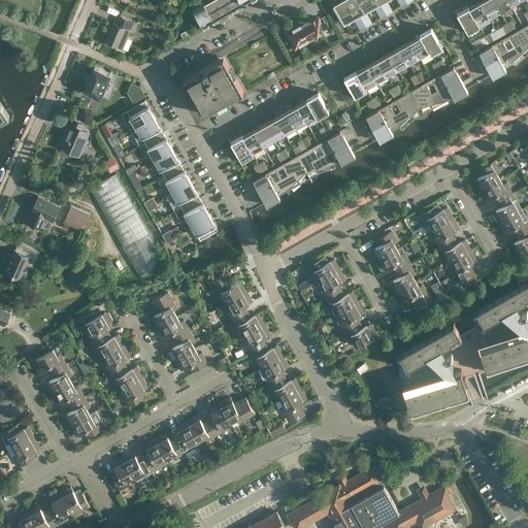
[(222,15),(213,0),(209,0),(204,3),(203,2),(202,3),(212,21),(213,23),(219,20),(218,18),(222,15)]
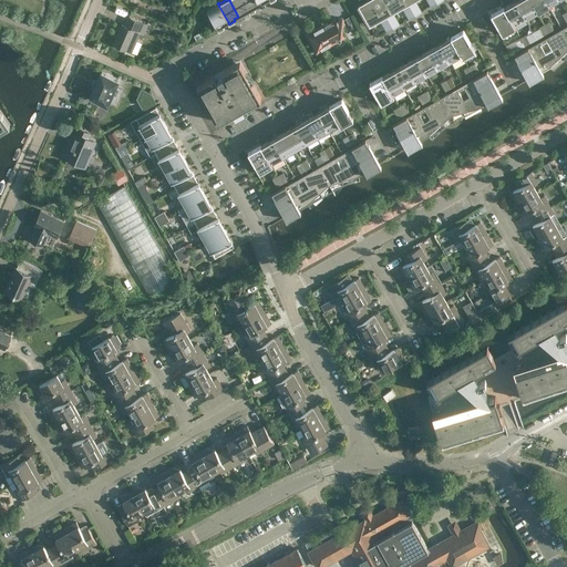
[(243,0),(229,0),(238,17),(239,18),(245,16),(244,13),(249,10),(243,0)]
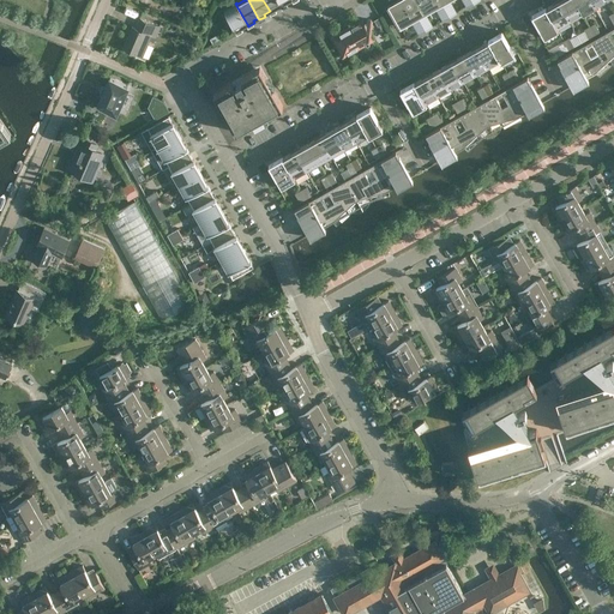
[(263,0),(270,11),(271,13),(277,10),(276,7),(281,5),(277,0),(263,0)]
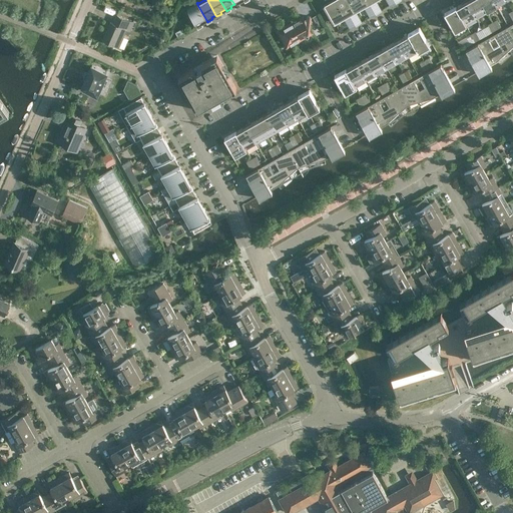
[(348,0),(331,0),(324,4),(329,14),(350,2),(348,0)]
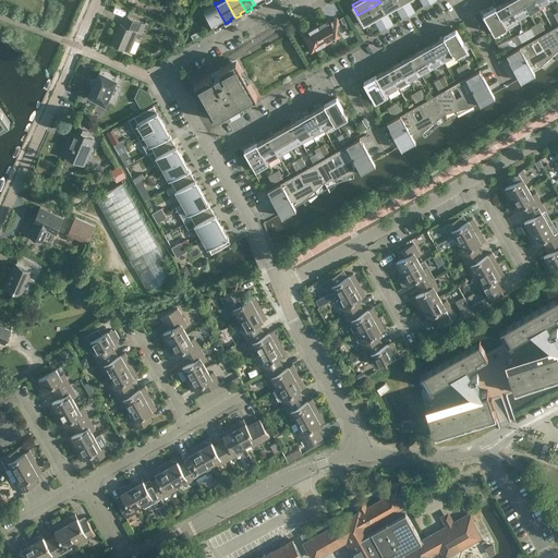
[(396,8),(402,19),(414,12),(408,0),(384,0),(380,2),(386,12),(396,8)]
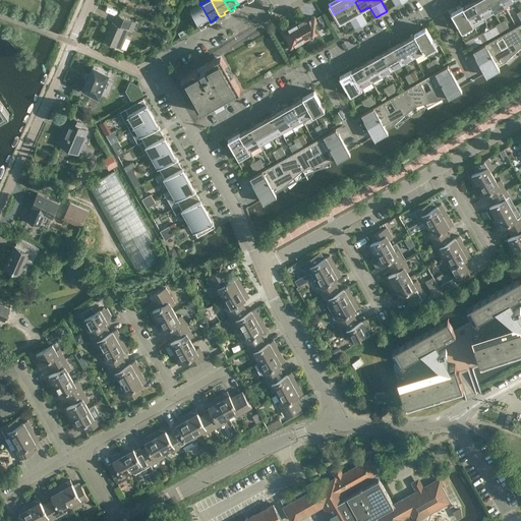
[(494,12),(486,0),(474,0),(473,1),(483,18),(494,12)]
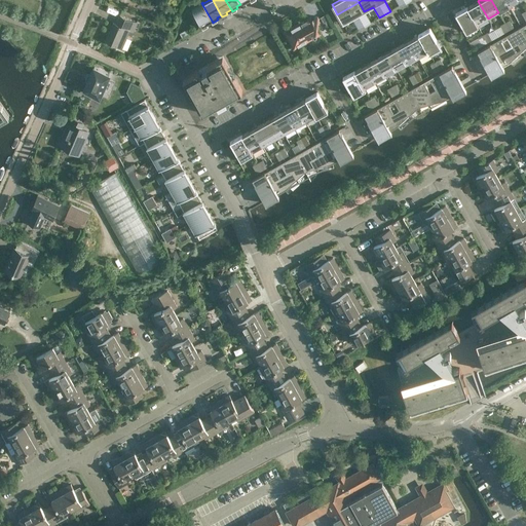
[(505,0),(491,0),(498,12),(510,6),(505,0)]
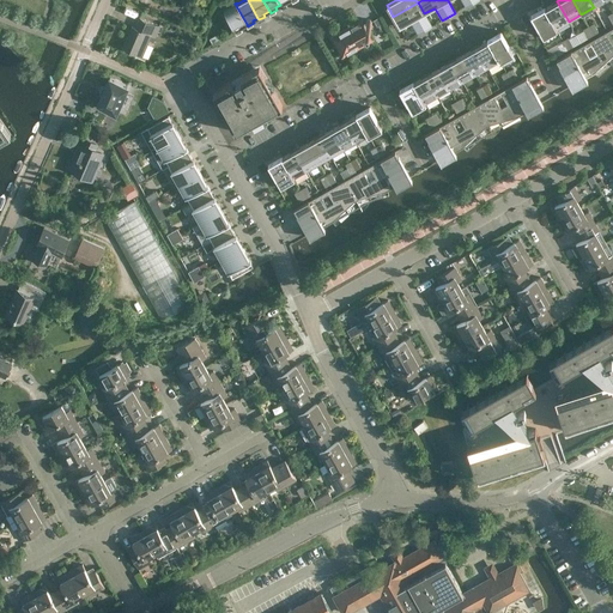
[(569,22),(557,1),(544,8),(556,29),(569,22)]
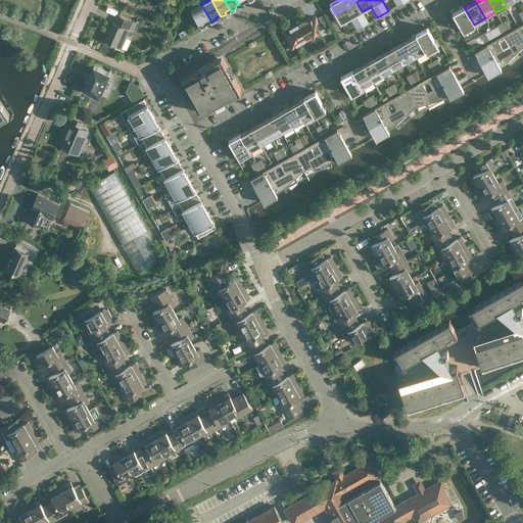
[(350,18),(357,29),(368,22),(362,11),(357,2),(335,14),(341,24),(350,18)]
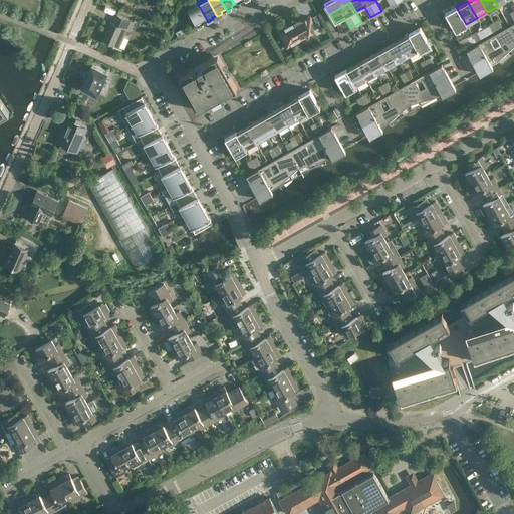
[(207,20),(197,3),(188,8),(199,27),(204,24),(203,22),(207,20)]
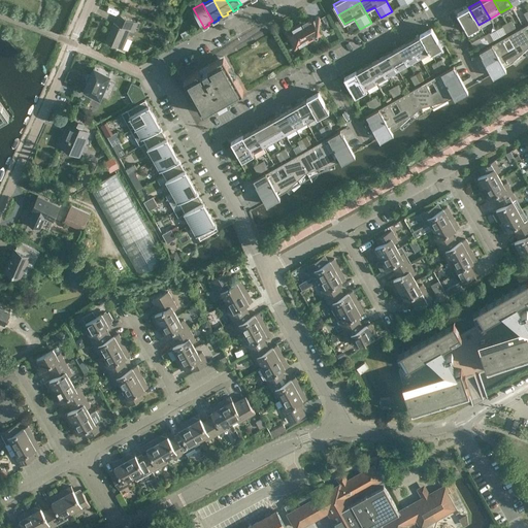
[(479,25),(468,7),(468,6),(457,12),(468,31),(479,25)]
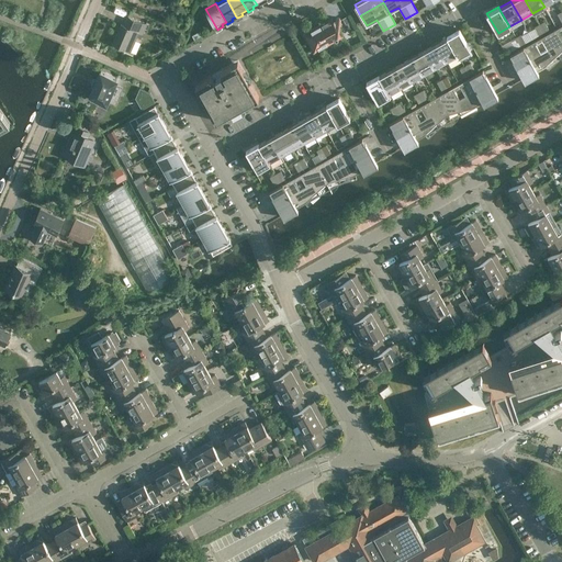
[(127,15),(124,24),(121,23),(112,43),(131,51),(138,32),(142,33),(146,24),(127,15)]
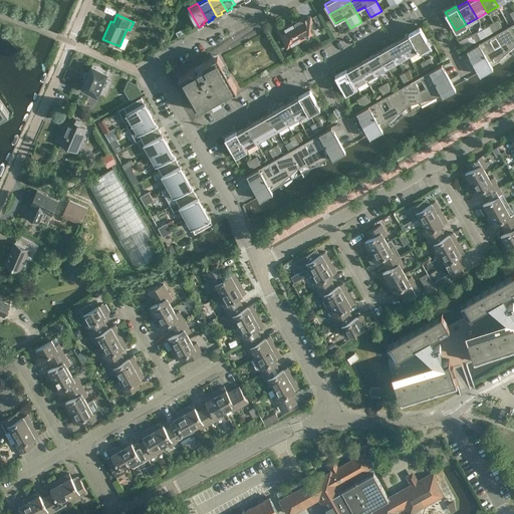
[(318,14),(313,17),(316,22),(317,22),(321,20),(321,19),(318,14)]
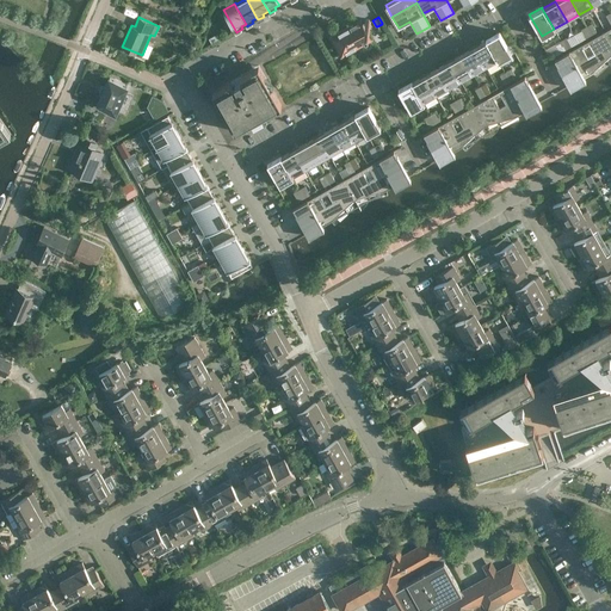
[(341,56),(371,39),(360,20),(331,37),(341,56)]
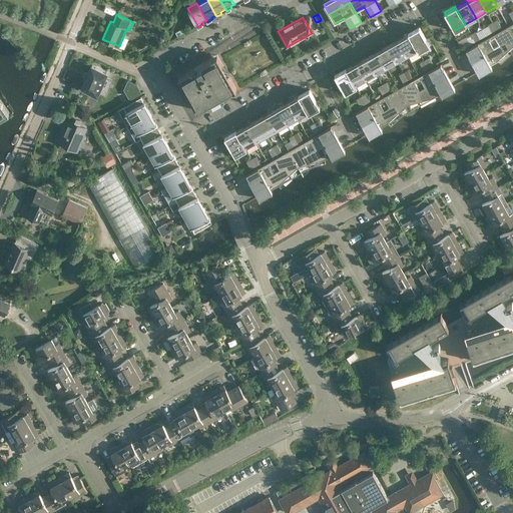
[(496,29),(497,29),(501,27),(496,19),(492,22),(496,29)]
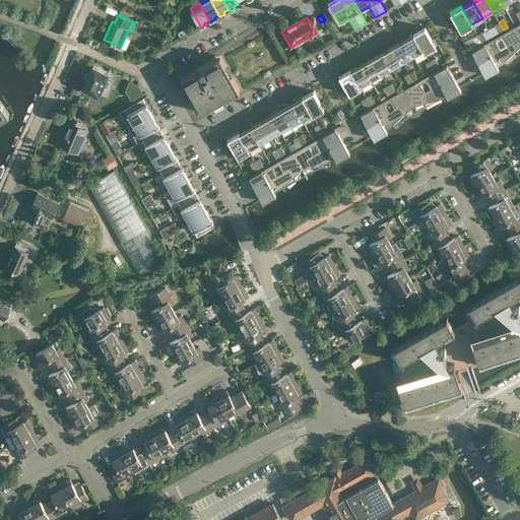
[(503,29),(499,22),(495,24),(499,33),(503,29)]
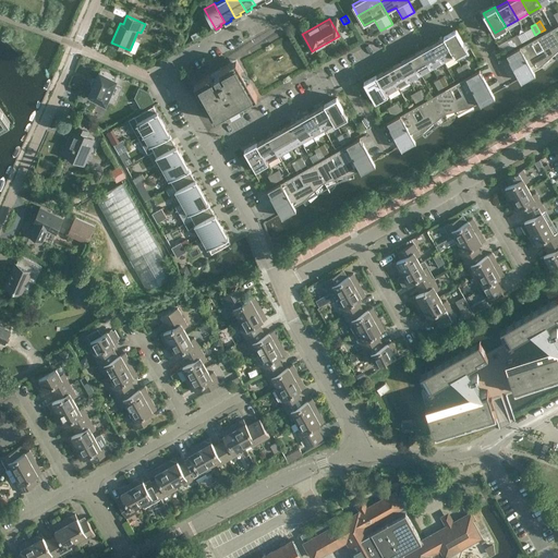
[(468,49),(456,28),(445,35),(445,36),(456,56),(468,49)]
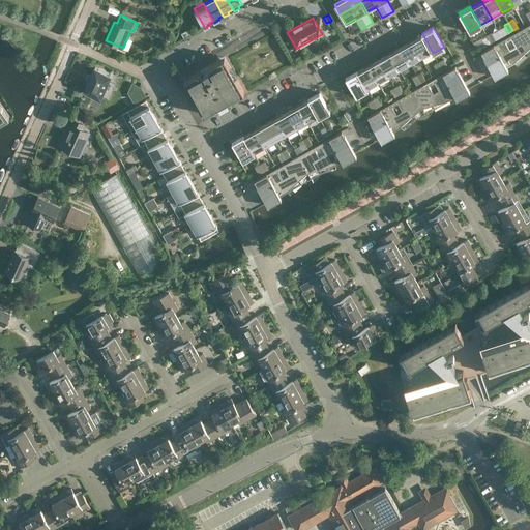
[(529,35),(525,27),(481,52),(488,63),(509,51),(505,42),(511,38),(516,47),(522,43),(526,52),(529,48),(529,35)]
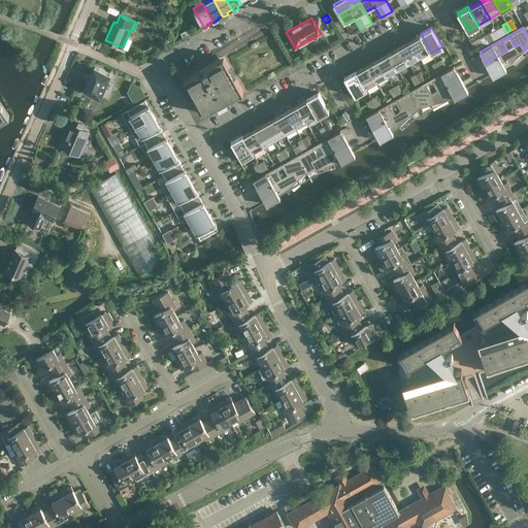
[(490,42),(494,39),(490,32),(485,34),(490,42)]
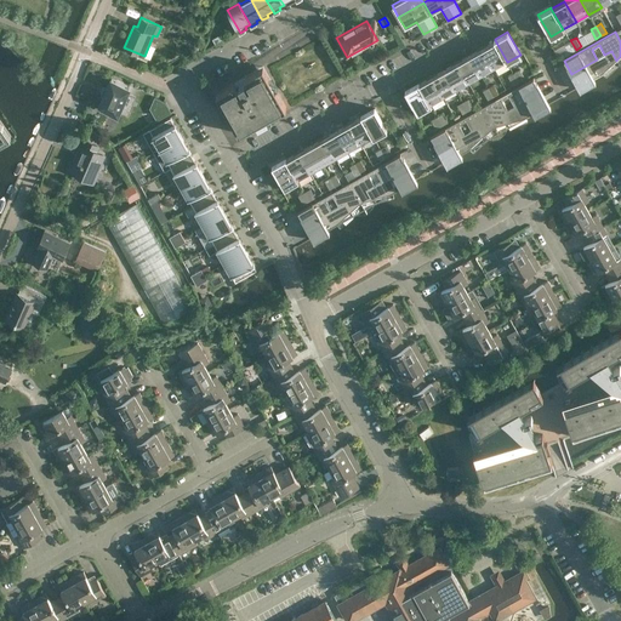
[(495,40),(483,47),(495,69),(507,62),(495,40)]
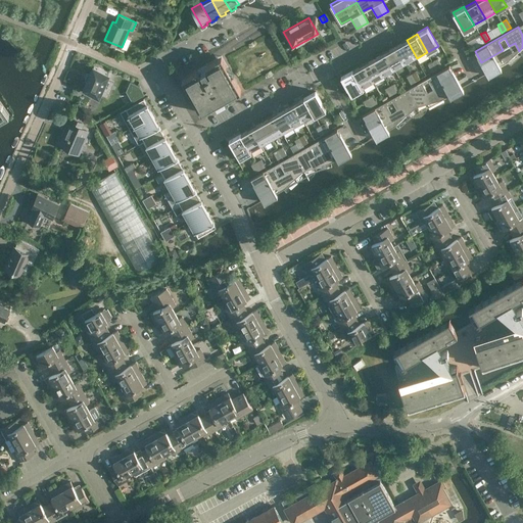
[(485,42),(480,34),(475,38),(479,45),(485,42)]
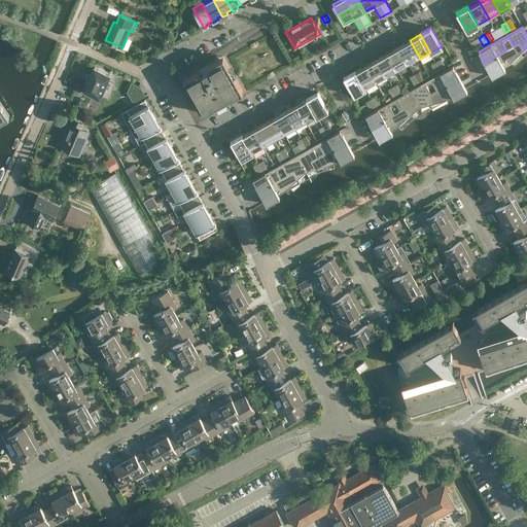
[(410,40),(398,46),(409,65),(420,59),(410,40)]
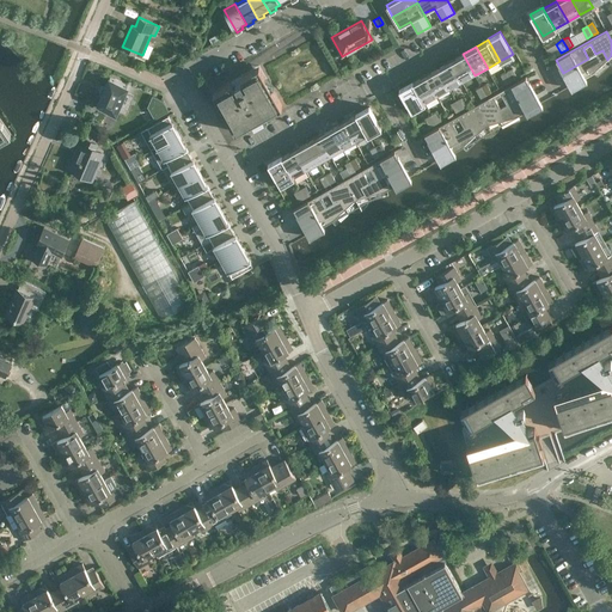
[(587,79),(586,77),(593,72),(607,60),(603,50),(595,54),(588,59),(563,73),(570,86),(571,89),(587,79)]
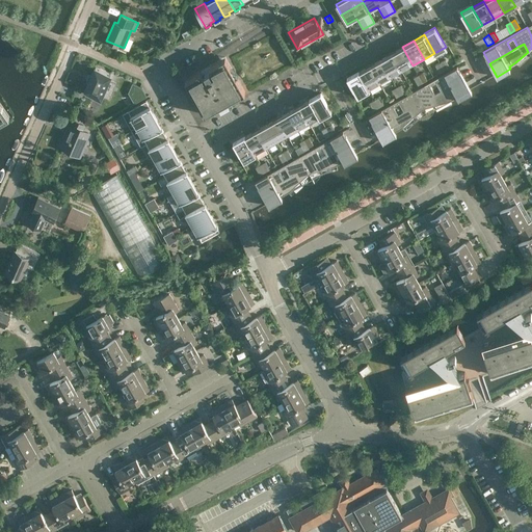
[(413,65),(402,47),(391,53),(401,72),(413,65)]
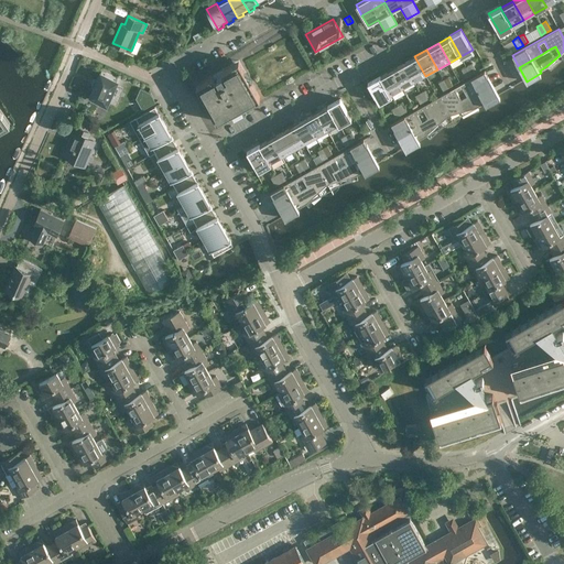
[(414,56),(403,63),(414,83),(425,76),(414,56)]
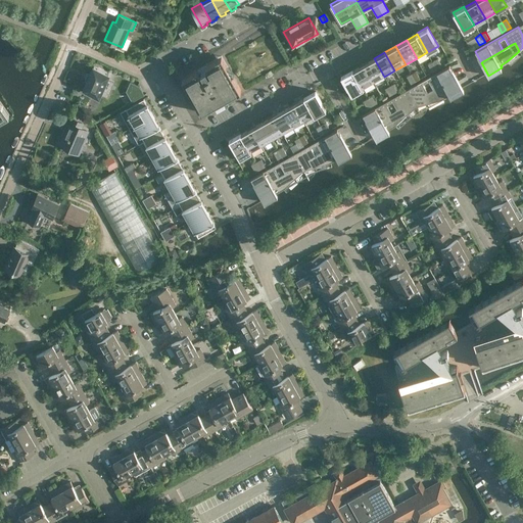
[(182,78),(201,112),(241,90),(222,56),(182,78)]
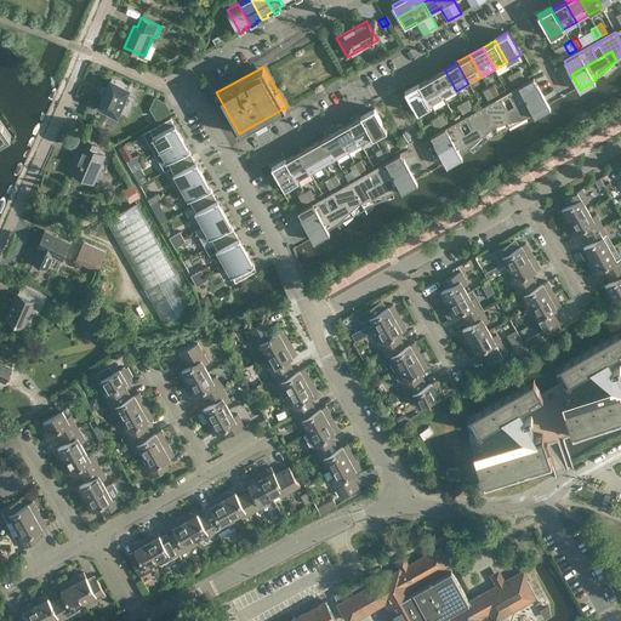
[(444,69),(431,77),(443,98),(456,91),(444,69)]
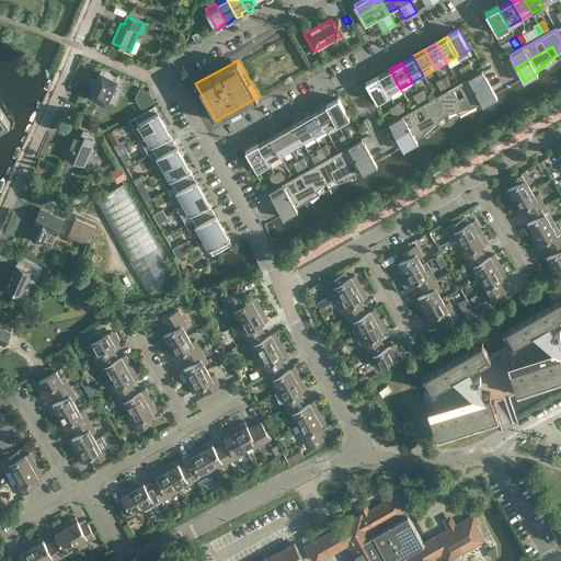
[(464,66),(468,75),(473,71),(469,63),(464,66)]
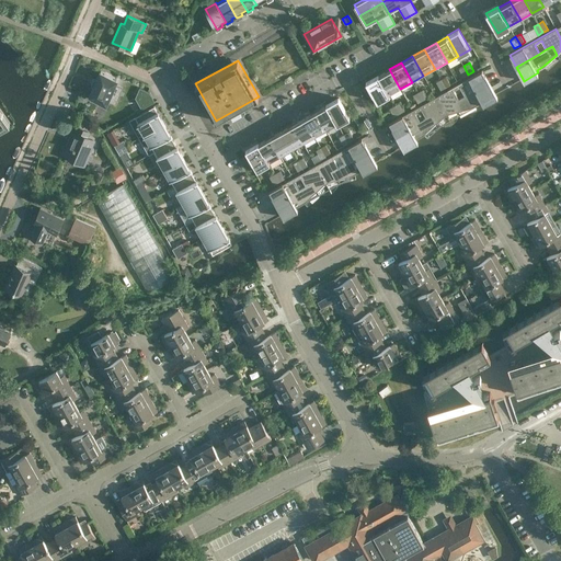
[(468,75),(464,66),(459,69),(464,77),(468,75)]
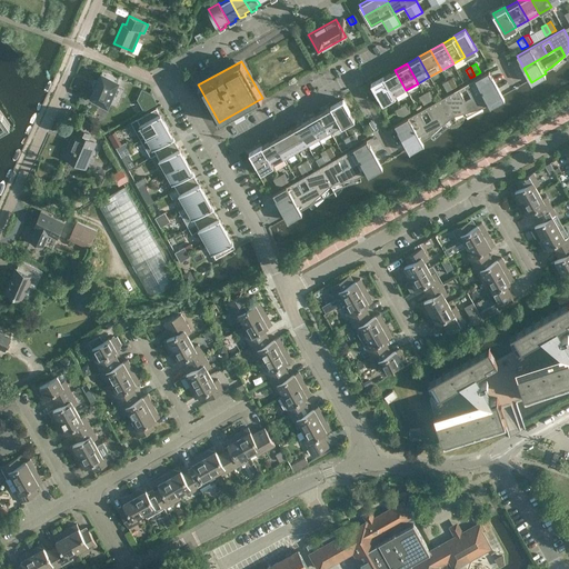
[(395,70),(383,77),(395,97),(406,90),(395,70)]
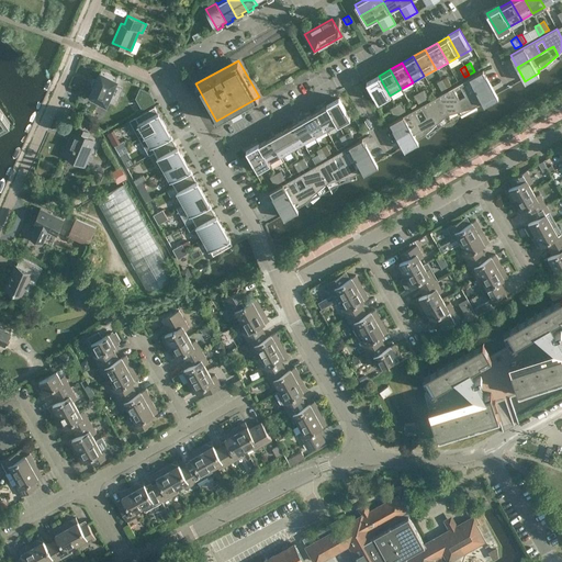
[(101,70),(100,71),(90,94),(107,102),(117,78),(101,70)]
